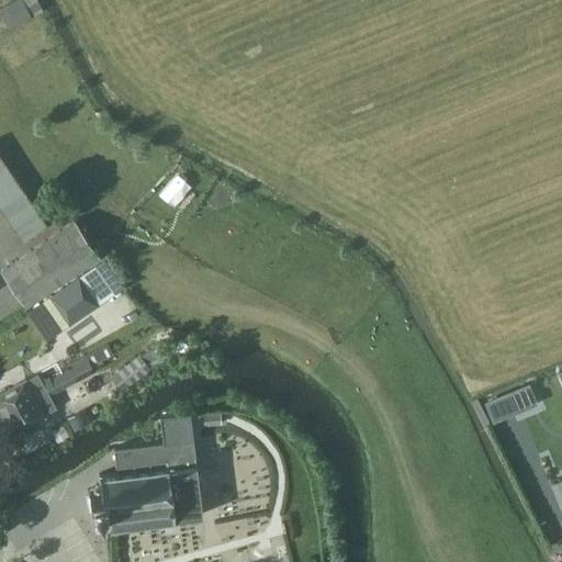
[(0,206),(23,242),(47,225),(0,155),(0,206)]
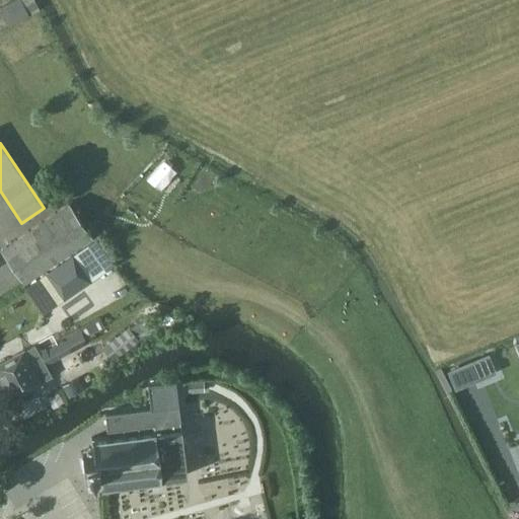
[(24,284),(92,236),(69,202),(0,249),(24,284)]
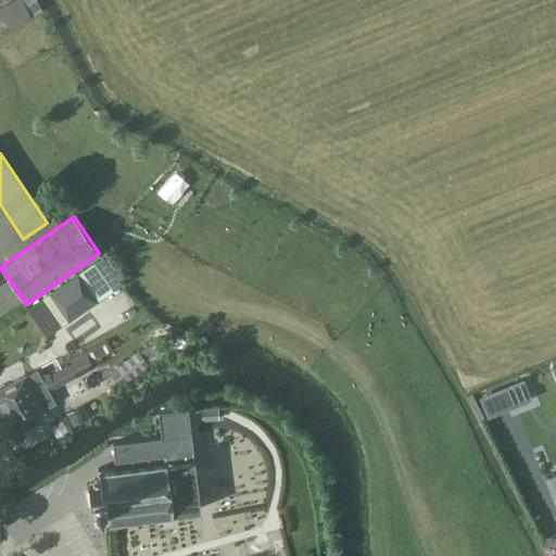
[(77,272),(49,291),(70,319),(97,300),(77,272)]
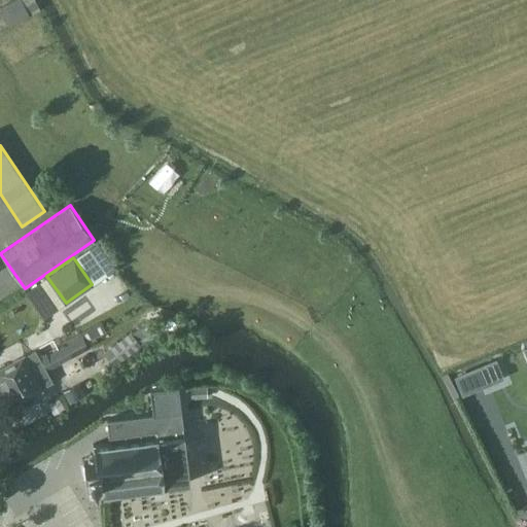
[(132,334),(105,353),(114,366),(142,347),(132,334)]
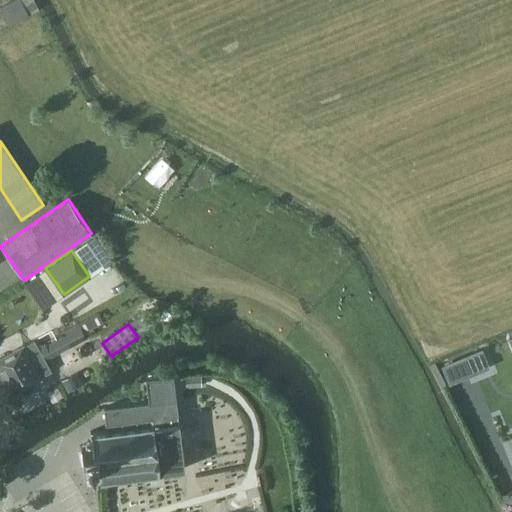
[(63,336),(69,348),(87,338),(80,327),(63,336)]
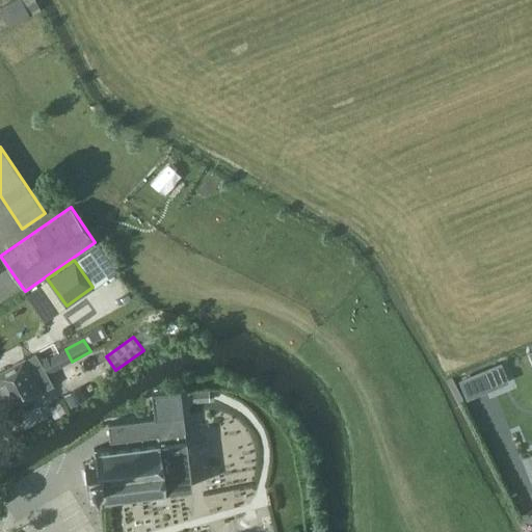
[(53,372),(72,362),(65,349),(47,360),(53,372)]
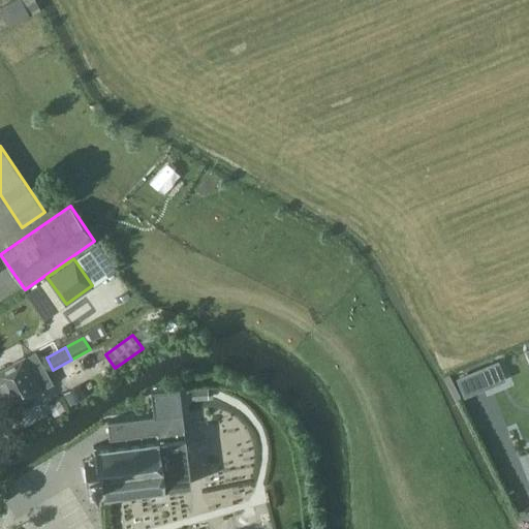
[(0,385),(3,393),(45,369),(35,350),(0,369),(0,385)]
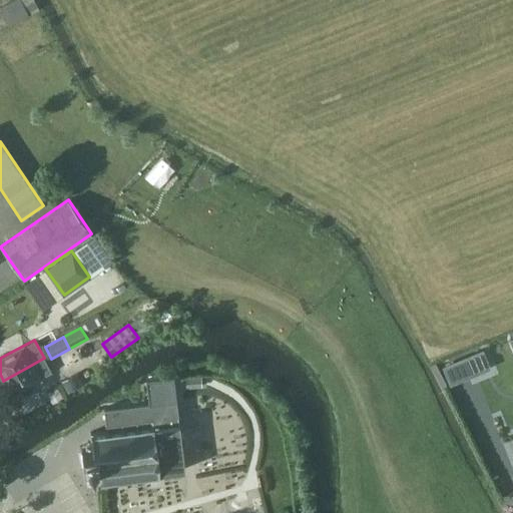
[(445,367),(451,382),(488,367),(482,352),(445,367)]
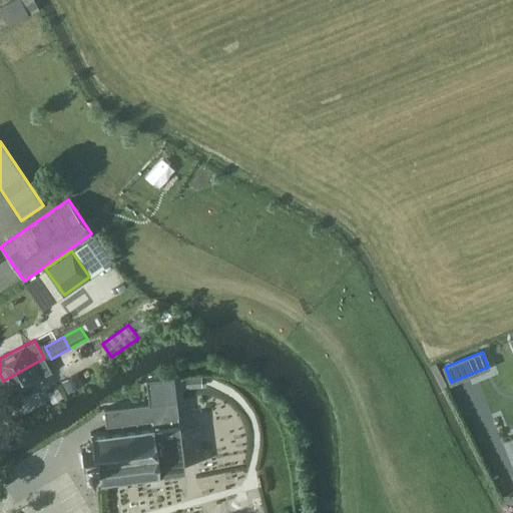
[(44,358),(3,381),(11,394),(52,372),(44,358)]
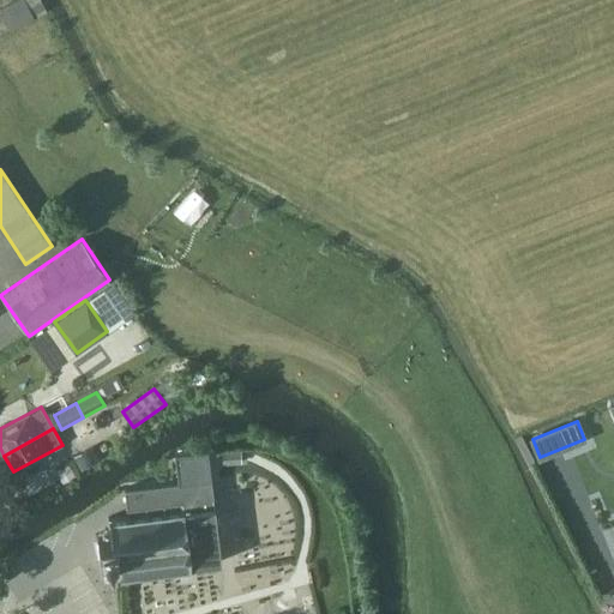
[(223,452),(224,459),(226,467),(242,465),(242,458),(241,451),(223,452)]
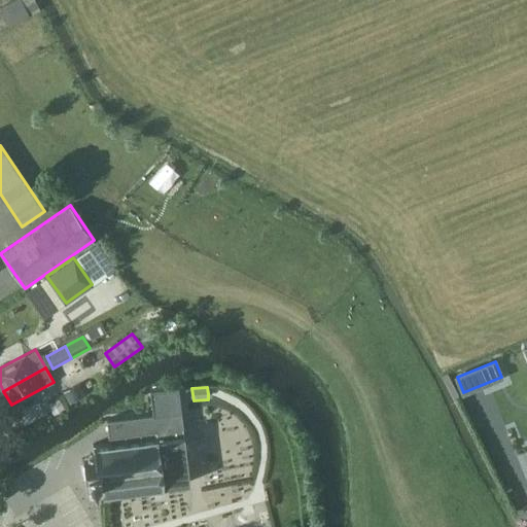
[(110,492),(182,484),(175,416),(106,423),(108,445),(94,446),(95,461),(84,462),(86,480),(97,478),(99,493),(102,493),(110,492)]
